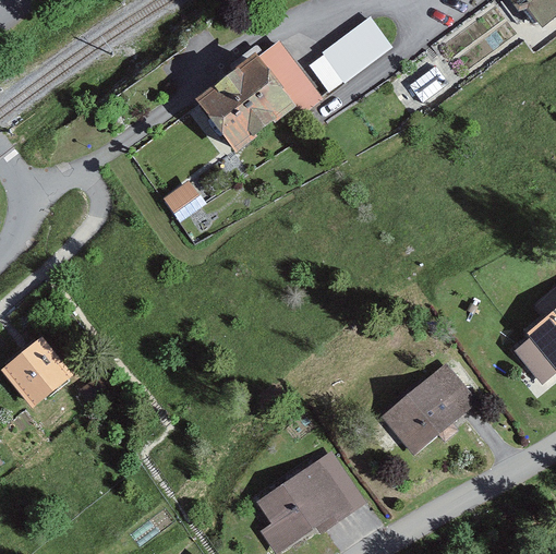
[(518,0),(544,32),(555,22),(555,0),(518,0)]
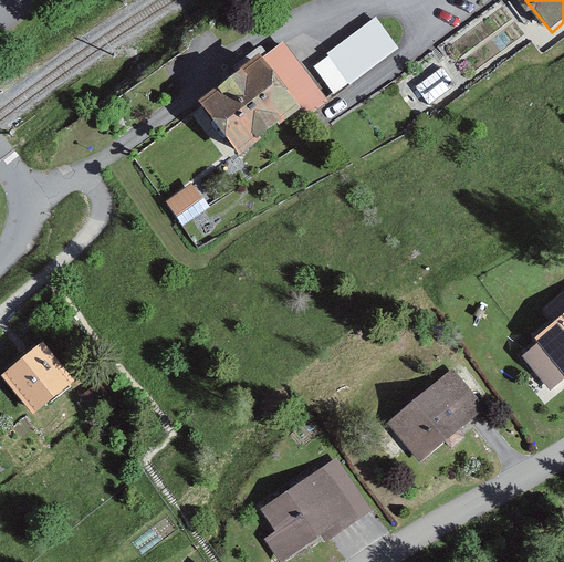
[(372,9),(303,63),(327,94),(396,40),(372,9)]
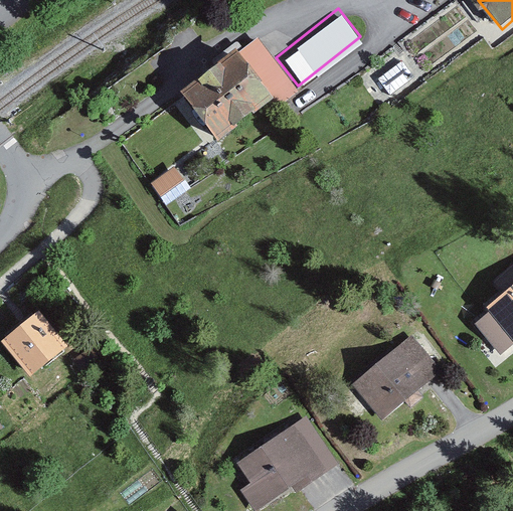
[(257,37),(179,100),(216,143),(292,84),(257,37)]
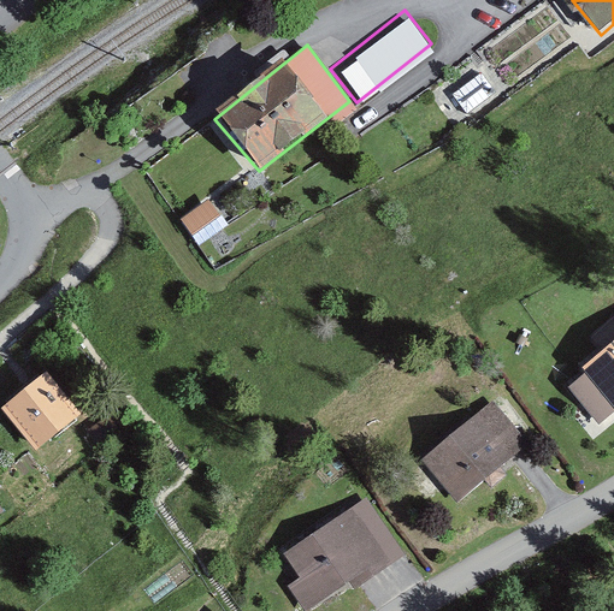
[(196,244),(226,223),(206,195),(176,218),(196,244)]
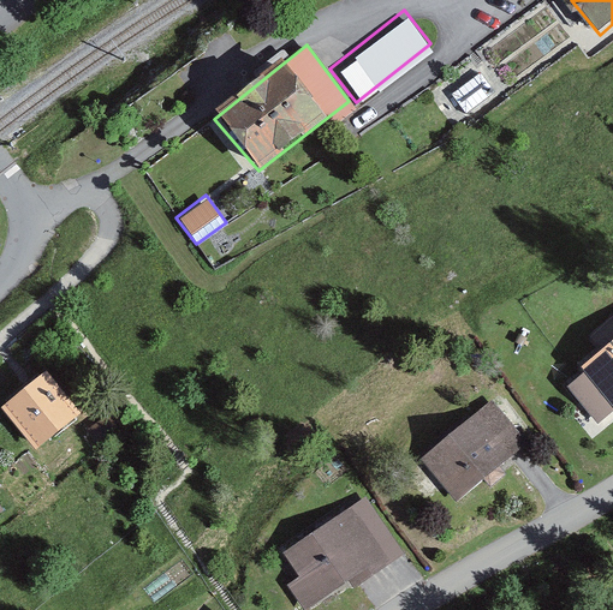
[(612,340),(579,369),(612,408),(612,340)]
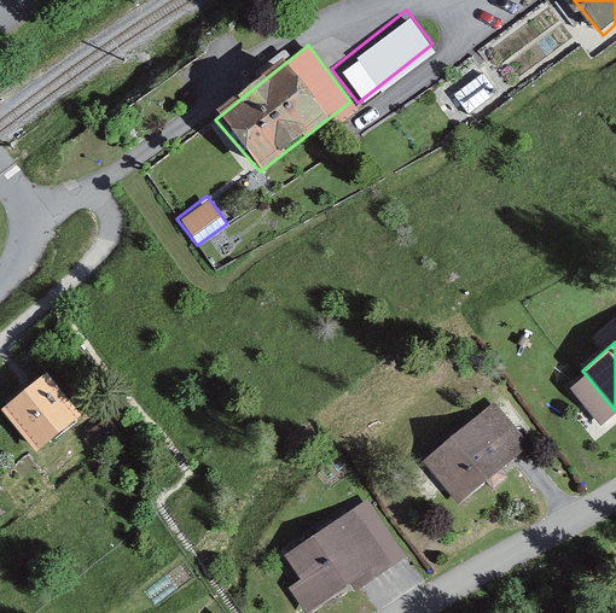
[(36,373),(4,401),(39,444),(73,416),(36,373)]
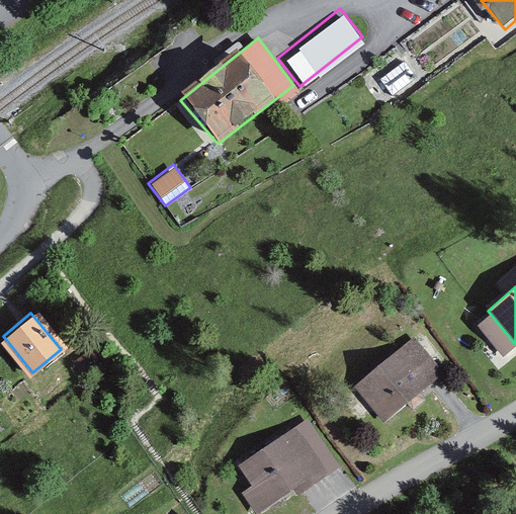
[(413,336),(353,384),(381,421),(443,370),(413,336)]
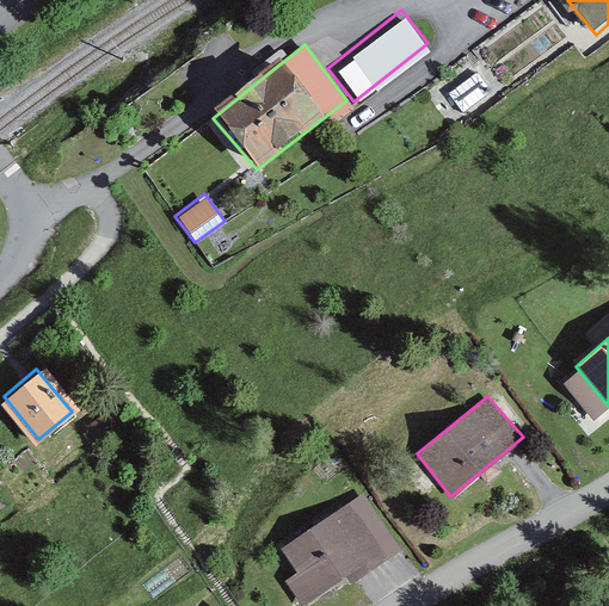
[(363,494),(278,548),(294,572),(283,579),(300,605),(303,605),(398,546),(363,494)]
